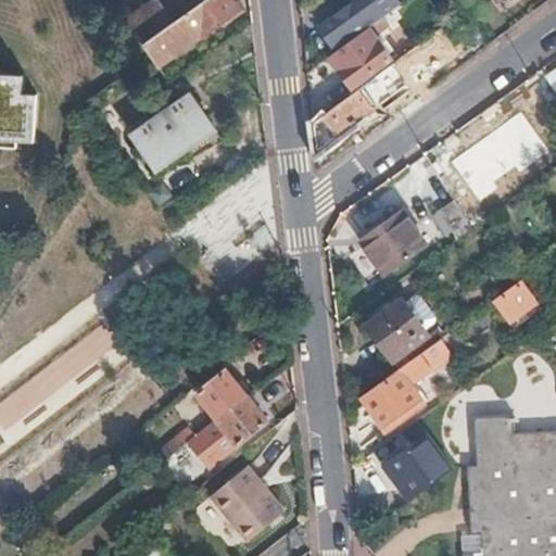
[(148,54),(152,62),(180,42),(184,49),(238,11),(230,0),(205,0),(167,27),(143,45),(148,54)]
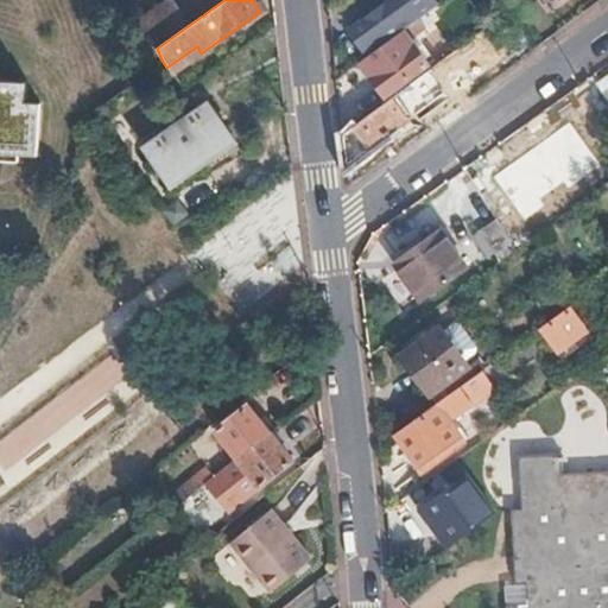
[(367,55),(424,13),(413,0),(394,0),(350,32),(367,55)]
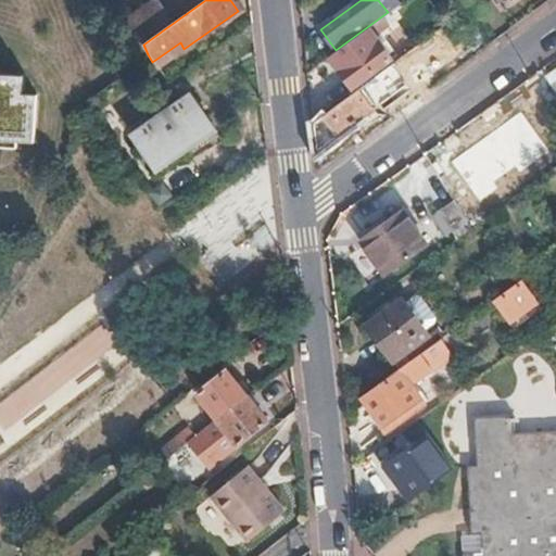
[(124,20),(143,45),(167,27),(149,1),(124,20)]
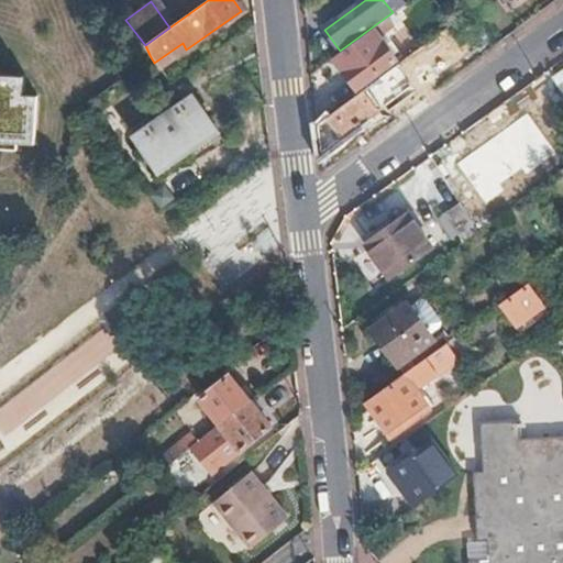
[(393,30),(386,20),(331,59),(354,90),(394,62),(378,41),(393,30)]
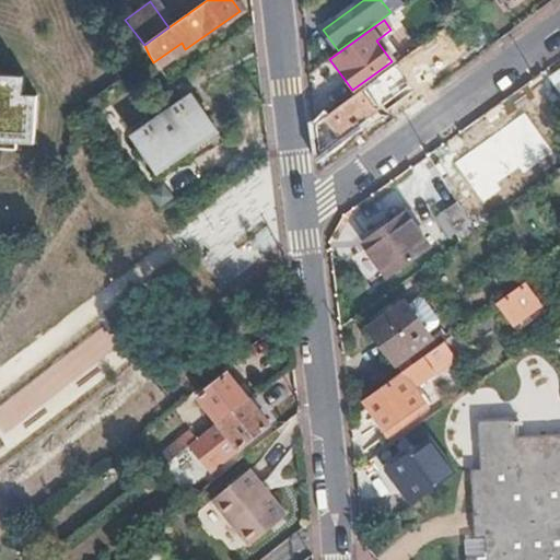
[(314,124),(317,154),(389,102),(384,94),(404,79),(394,66),(314,124)]
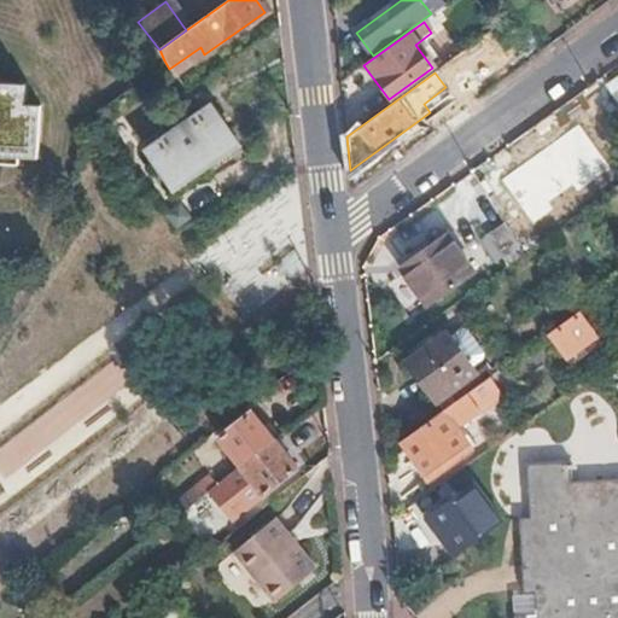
[(0,152),(35,155),(39,100),(23,100),(24,81),(0,79),(0,152)]
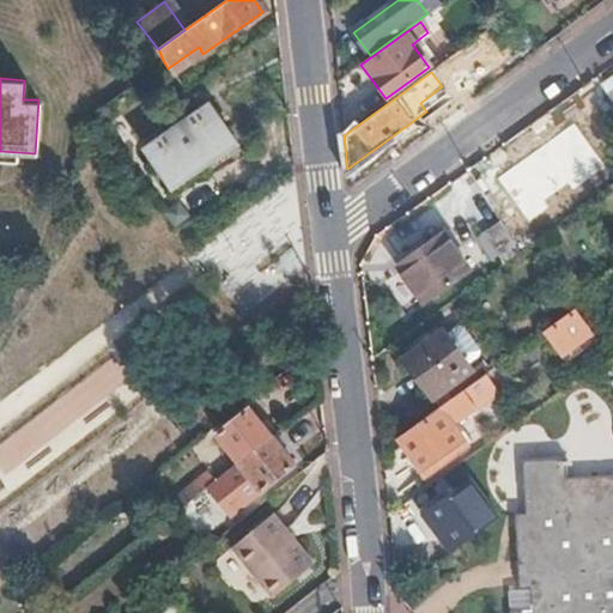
[(236,143),(212,105),(146,150),(170,187),(236,143)]
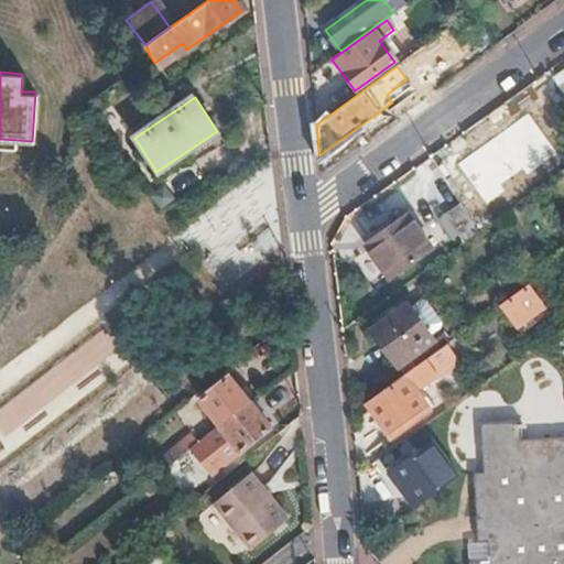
[(388,279),(432,249),(409,216),(366,247),(388,279)]
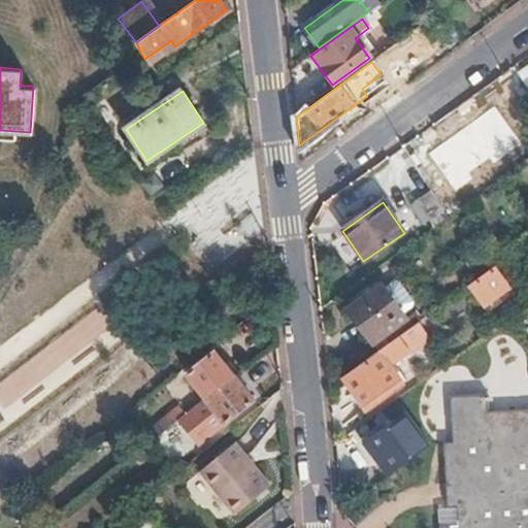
[(507,287),(494,267),(467,287),(481,306),(507,287)]
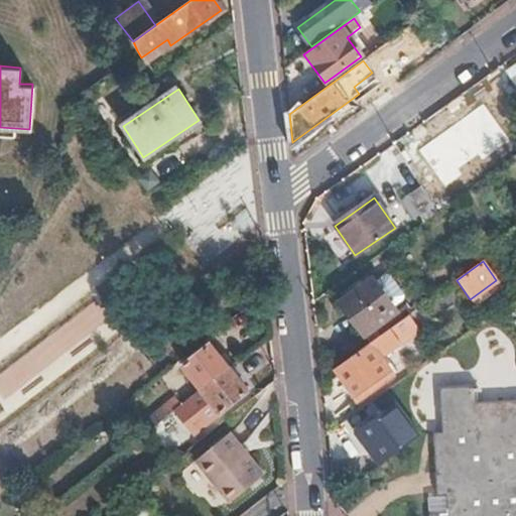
[(368,344),(399,321),(372,281),(341,304),(368,344)]
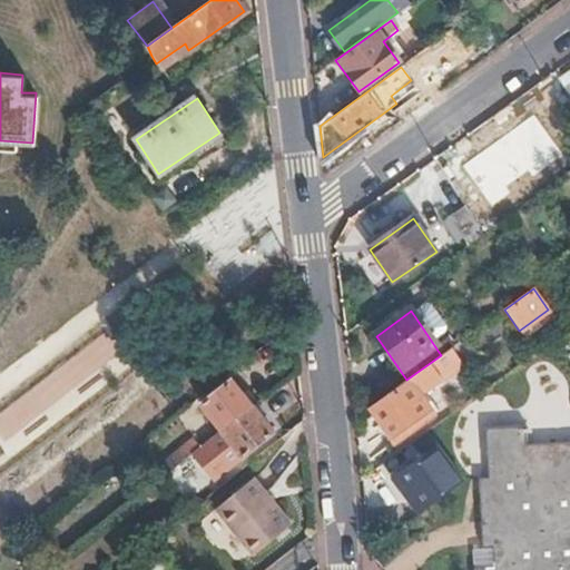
[(104,335),(0,411),(0,430),(6,438),(118,354),(104,335)]
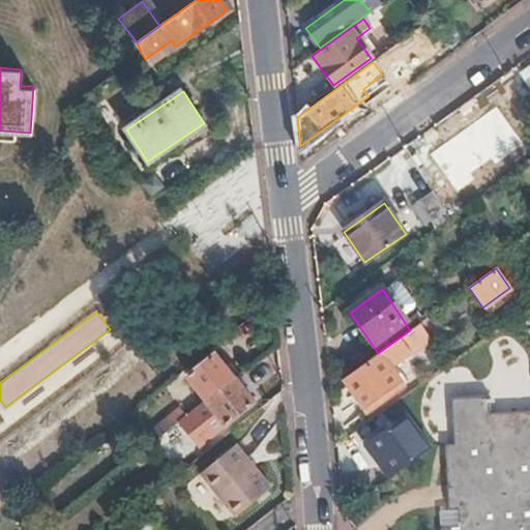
[(378,353),(343,379),(366,413),(404,387),(387,364),(427,335),(418,324),(410,330),(378,353)]
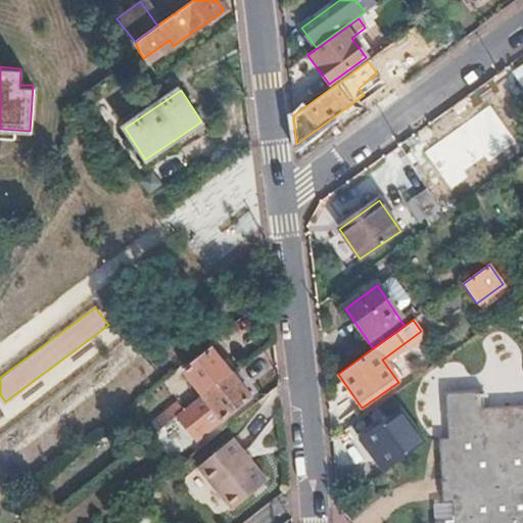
[(204,393),(232,371),(215,350),(187,372),(204,393)]
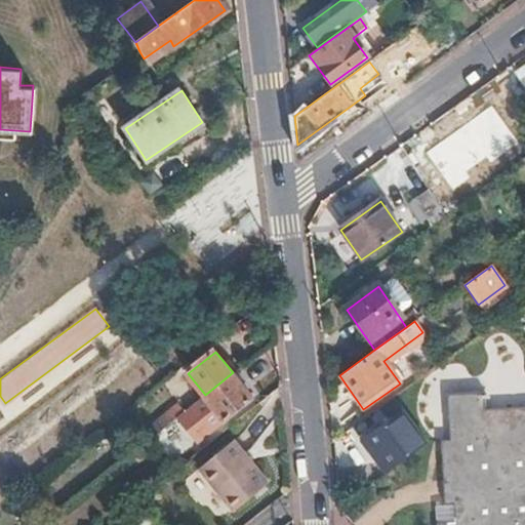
[(252,397),(233,372),(205,395),(224,419),(252,397)]
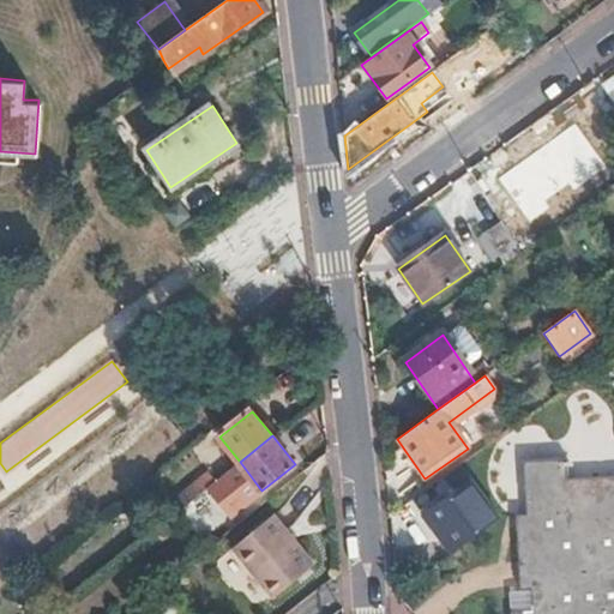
[(553,461),(522,463),(525,517),(513,516),(518,591),(529,591),(530,613),(528,613),(613,613),(613,483),(554,486),(553,461)]
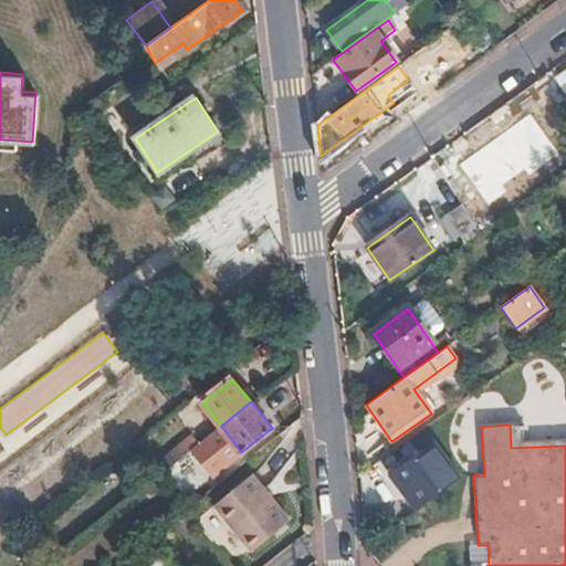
[(154,467),(160,475),(167,470),(198,444),(191,437),(154,467)]
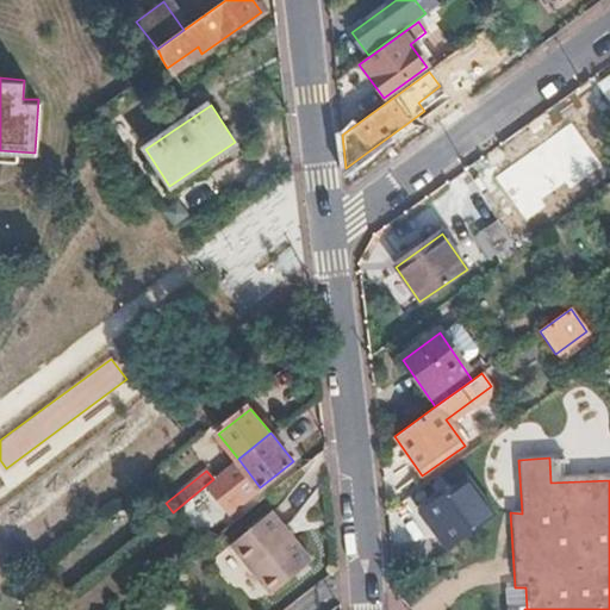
[(231,481),(223,472),(213,479),(180,506),(188,517),(231,481)]
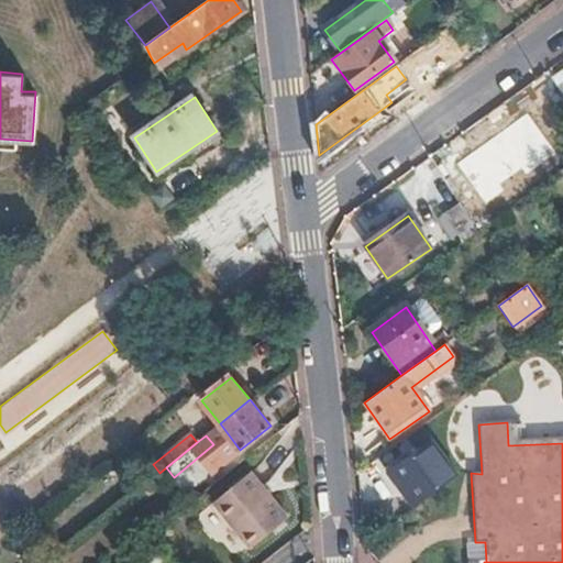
[(456,475),(431,440),(387,472),(412,507),(456,475)]
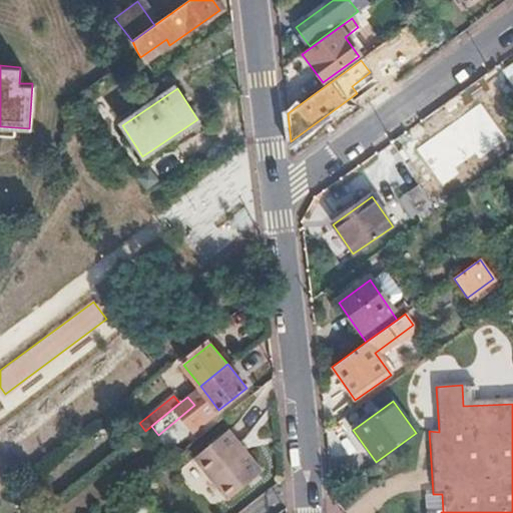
[(151,426),(145,431),(152,440),(158,435),(151,426)]
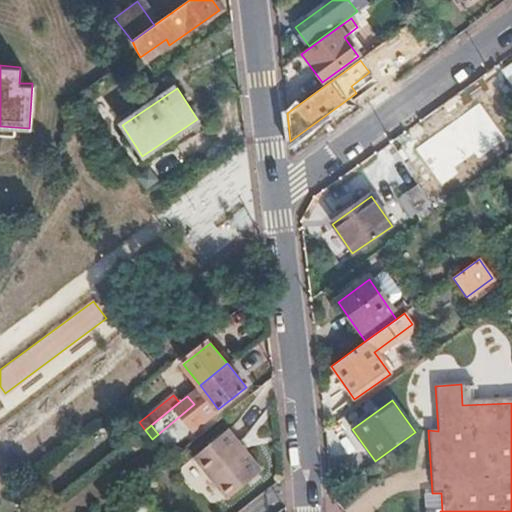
[(227,497),(262,469),(229,427),(195,455),(227,497)]
